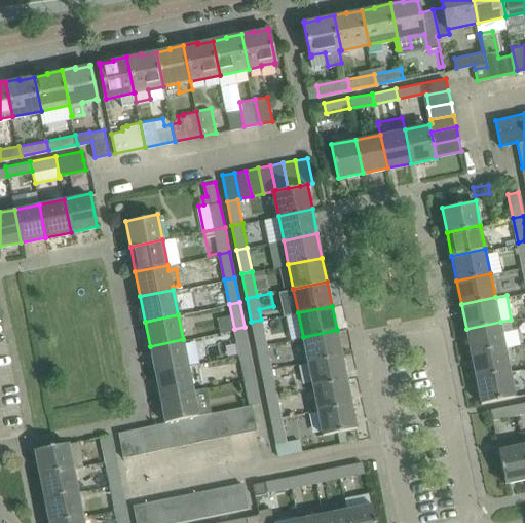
[(256,346),(266,344),(261,320),(251,322),(256,346)]
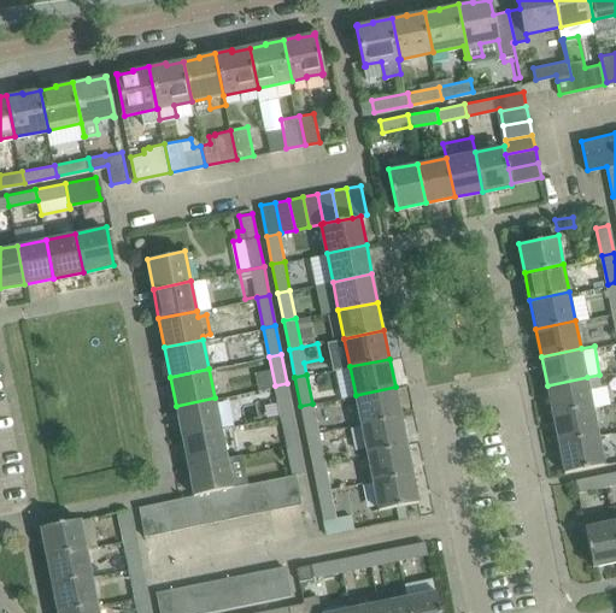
[(552,413),(592,405),(587,377),(547,385),(552,413)]
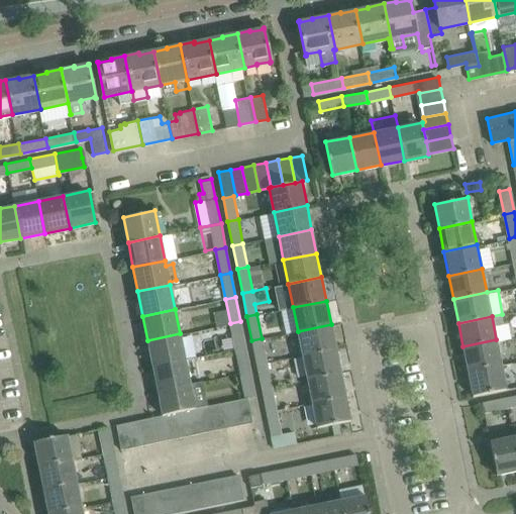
[(235,348),(245,346),(240,321),(230,323),(235,348)]
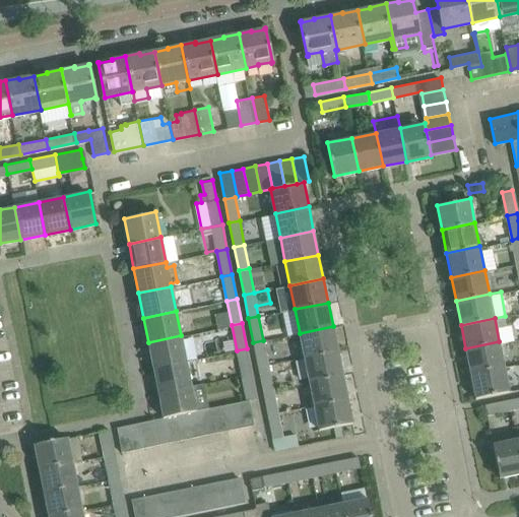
[(305,357),(337,350),(333,326),(300,333),(305,357)]
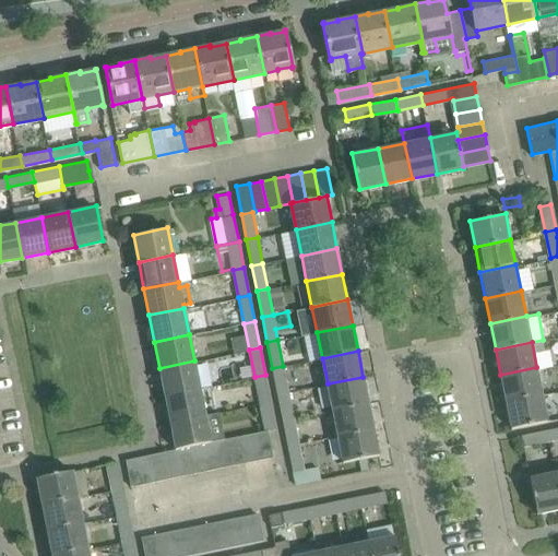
[(165,394),(200,388),(194,361),(159,368),(165,394)]
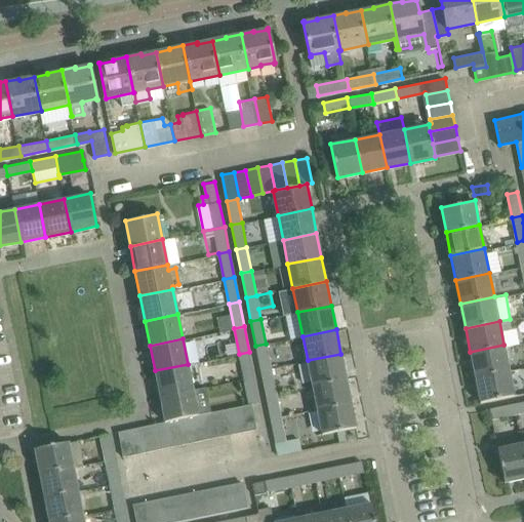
[(271,367),(266,344),(255,346),(260,369),(271,367)]
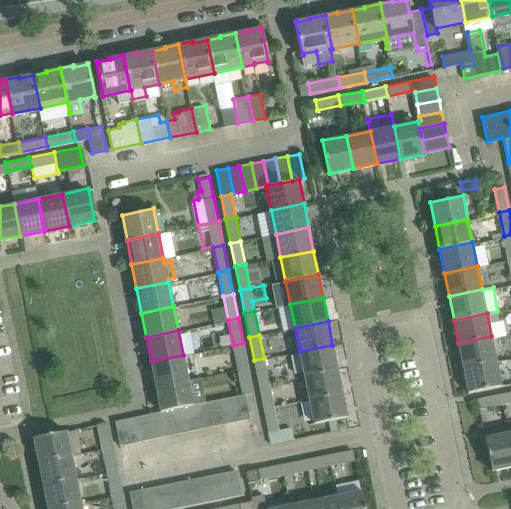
[(463,367),(496,360),(491,336),(458,343),(463,367)]
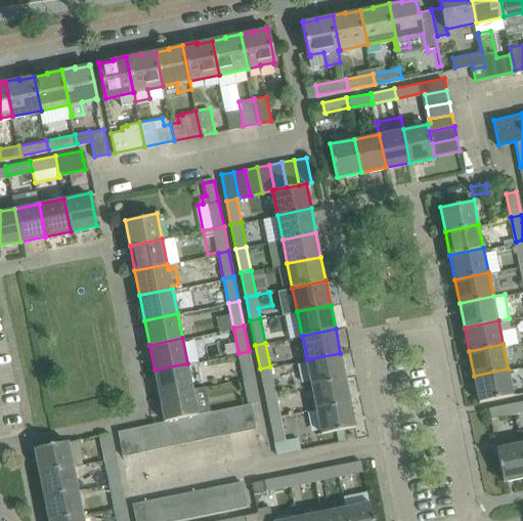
[(244,378),(254,376),(249,351),(238,353),(244,378)]
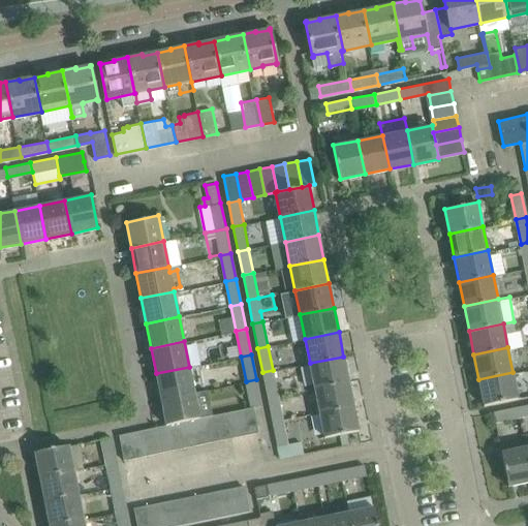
[(314,388),(348,380),(343,357),(310,363),(314,388)]
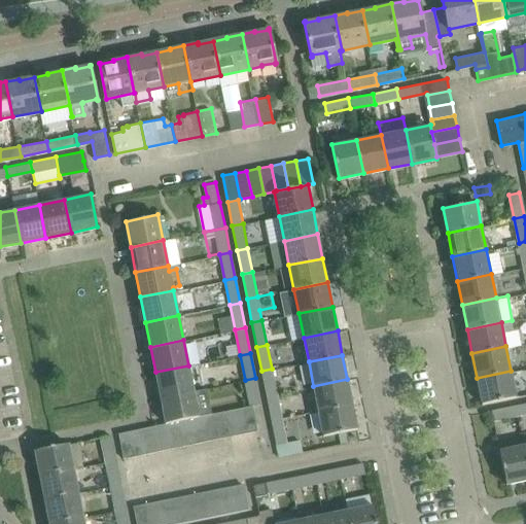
[(161,396),(194,390),(188,365),(155,372),(161,396)]
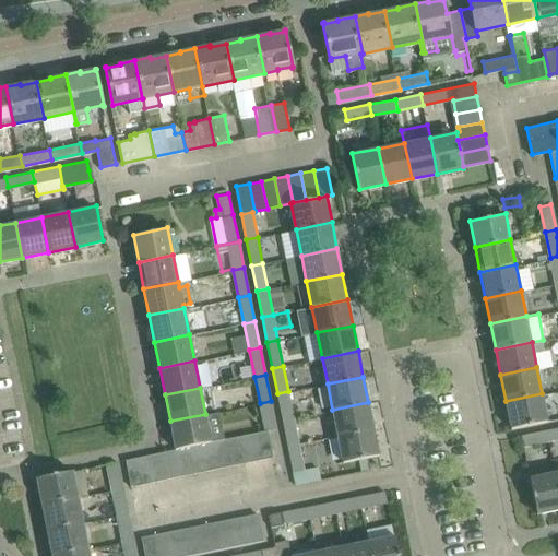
[(294,417),(294,416),(307,414),(301,389),(288,391),(277,393),(283,420),(294,417)]
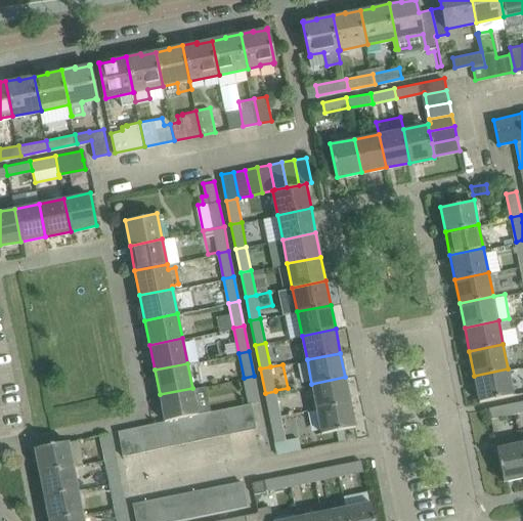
[(474,376),(479,401),(513,394),(508,368),(474,376)]
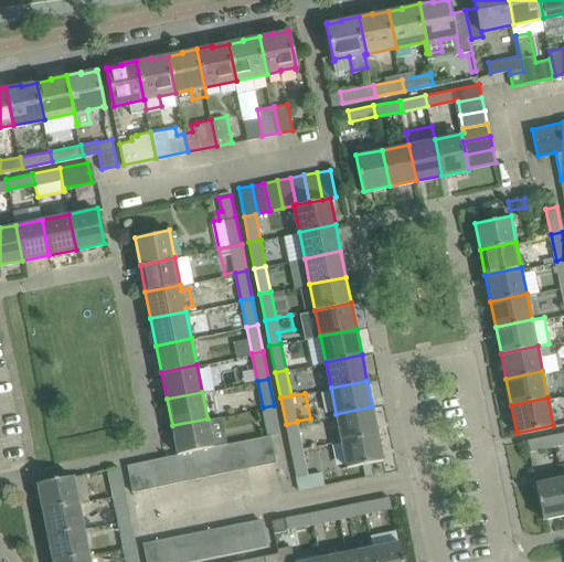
[(274,405),(263,407),(268,435),(279,433),(274,405)]
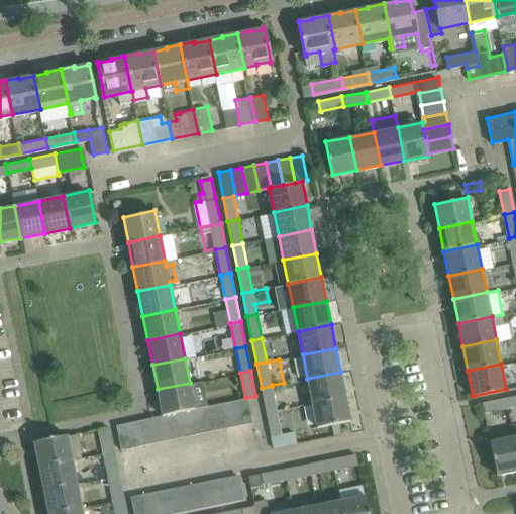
[(312,402),(345,396),(340,372),(307,379),(312,402)]
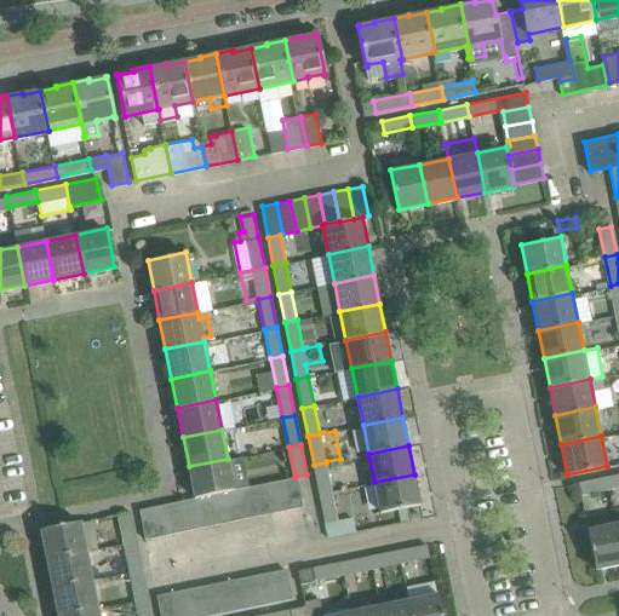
[(211,494),(225,490),(234,489),(228,459),(189,466),(195,496),(196,496),(211,494)]
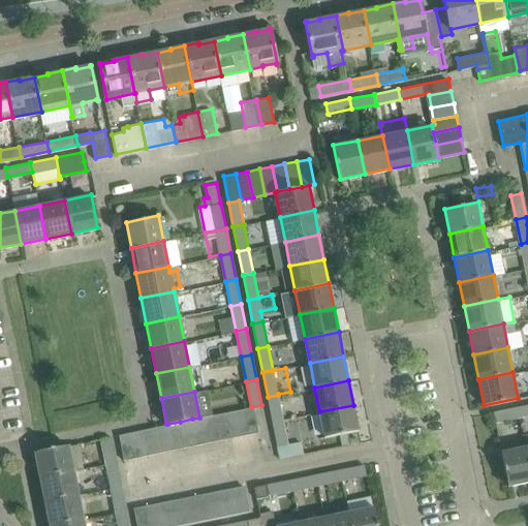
[(272,421),(282,419),(278,395),(268,397),(272,421)]
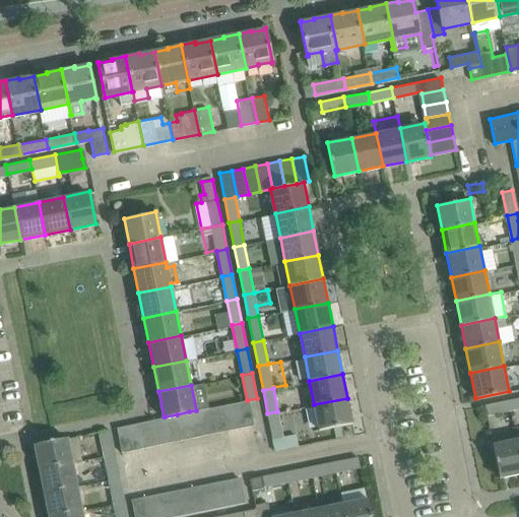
[(511,408),(518,406),(518,395),(509,398),(511,408)]
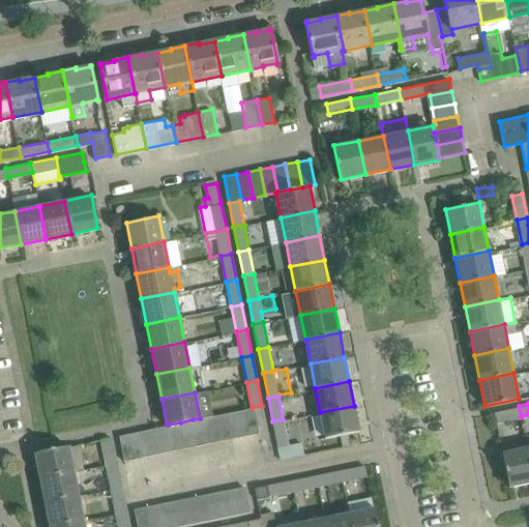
[(320,412),(321,417),(325,437),(359,431),(354,406),(320,412)]
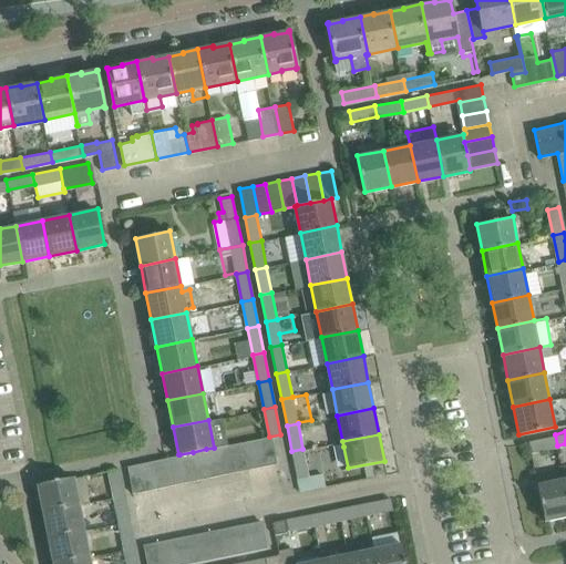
[(531,451),(557,445),(555,434),(528,440),(531,451)]
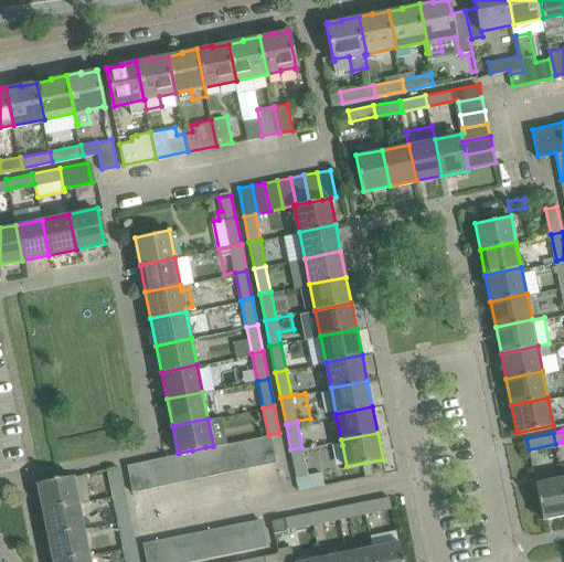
[(276,462),(272,439),(270,436),(257,438),(263,464),(276,462)]
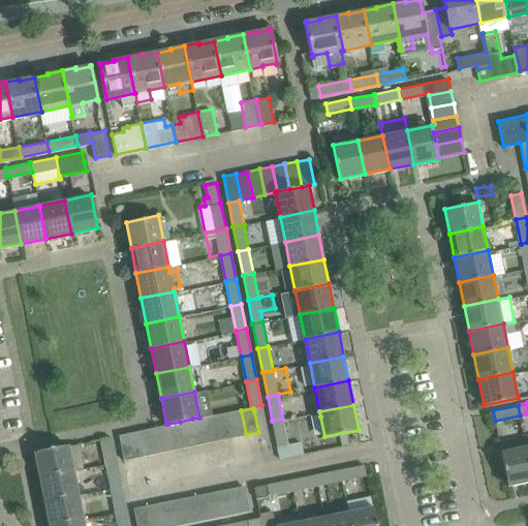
[(234,436),(246,434),(241,410),(229,413),(234,436)]
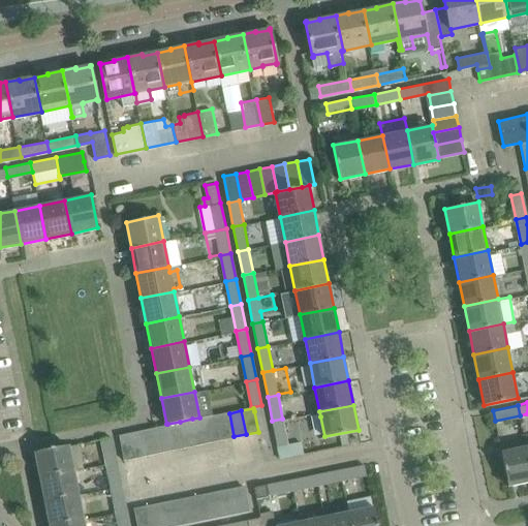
[(222,439),(234,436),(229,413),(217,415),(222,439)]
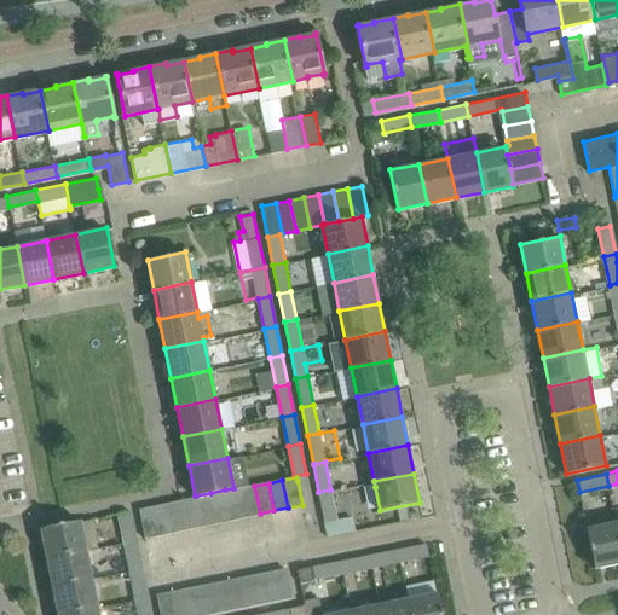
[(246,516),(260,514),(254,486),(240,488),(246,516)]
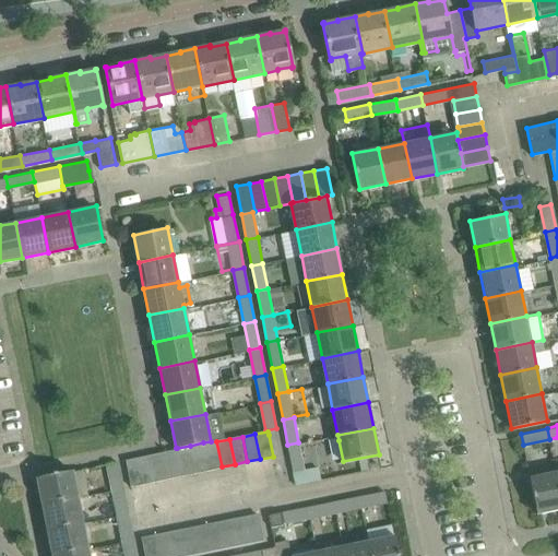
[(222,466),(216,441),(211,442),(211,441),(203,442),(209,470),(222,466)]
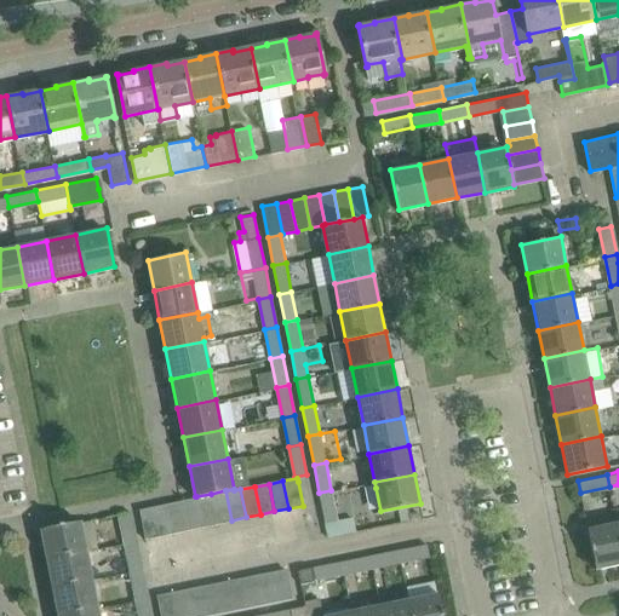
[(217,523),(231,520),(225,490),(211,494),(217,523)]
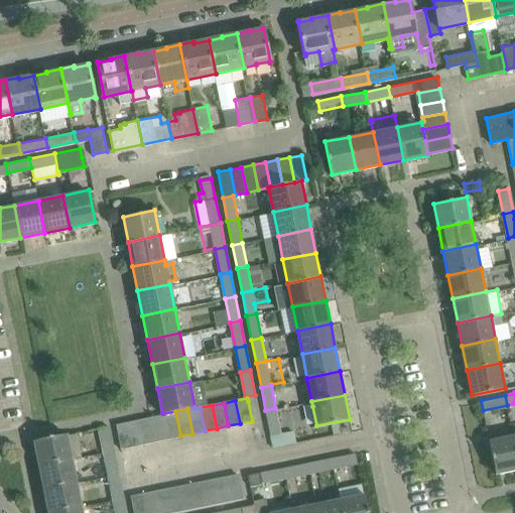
[(281,432),(276,413),(275,408),(265,410),(267,418),(271,434),(281,432)]
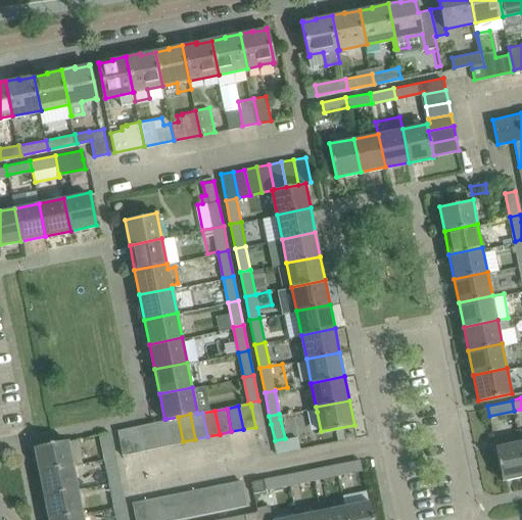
[(171,444),(183,441),(178,417),(165,419),(171,444)]
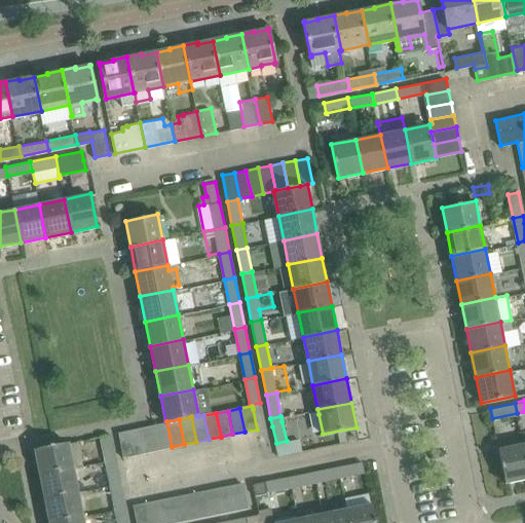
[(160,449),(172,447),(166,421),(165,421),(155,424),(160,449)]
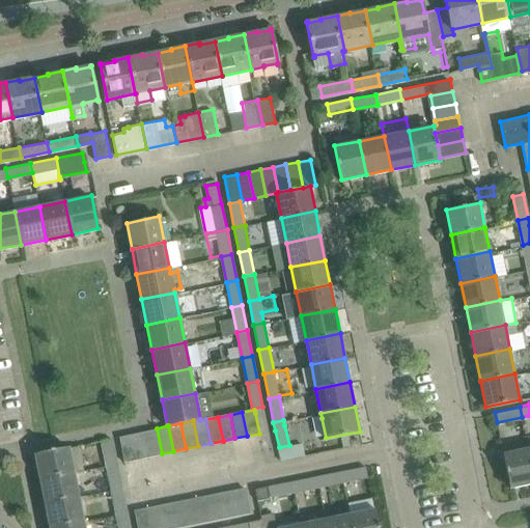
[(149,455),(162,453),(157,428),(144,431),(149,455)]
